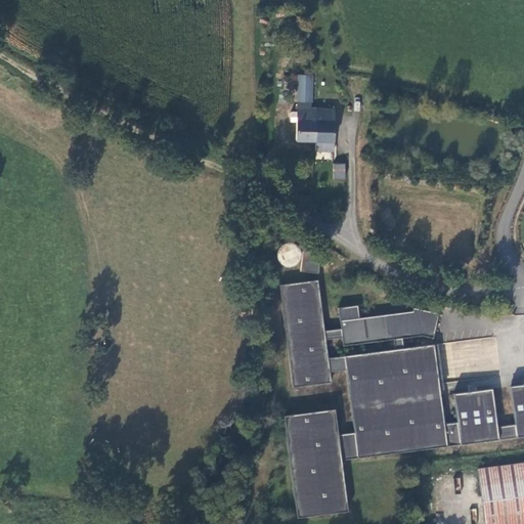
[(311,76),(298,76),(297,101),(311,102),(311,76)]
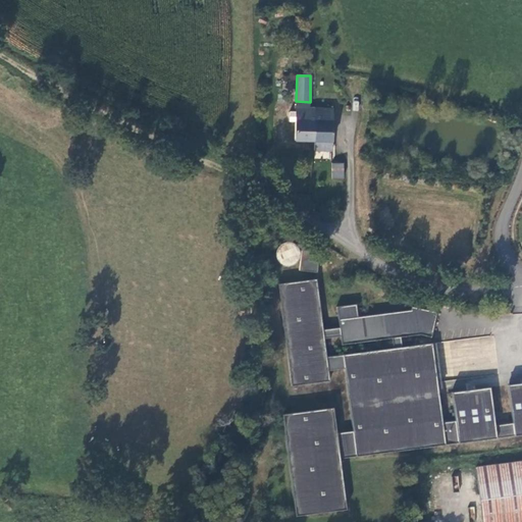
[(295,141),(314,141),(315,108),(309,108),(310,102),(296,101),(295,141)]
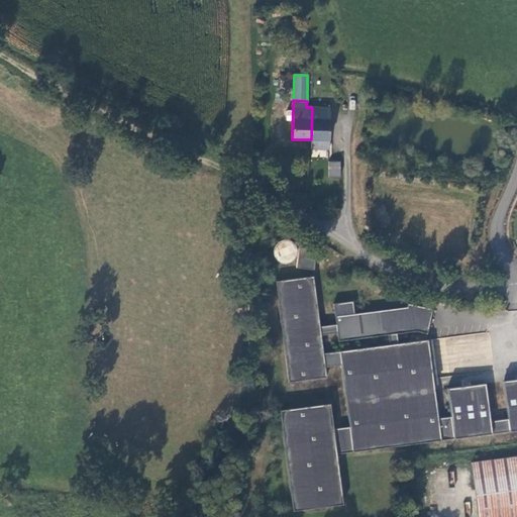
[(329,107),(312,107),(311,139),(329,139),(329,135),(329,122),(329,107)]
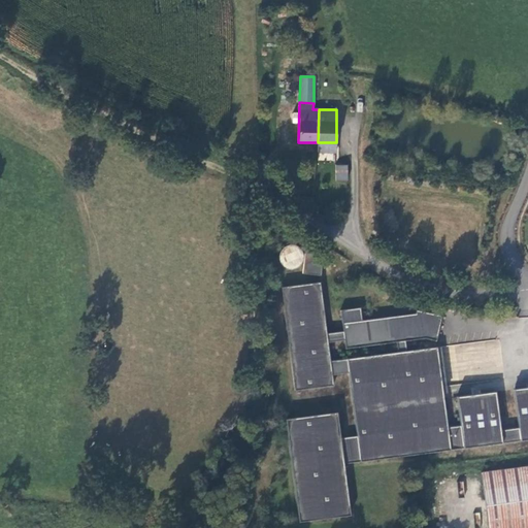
[(336,180),(348,180),(347,164),(336,164),(336,180)]
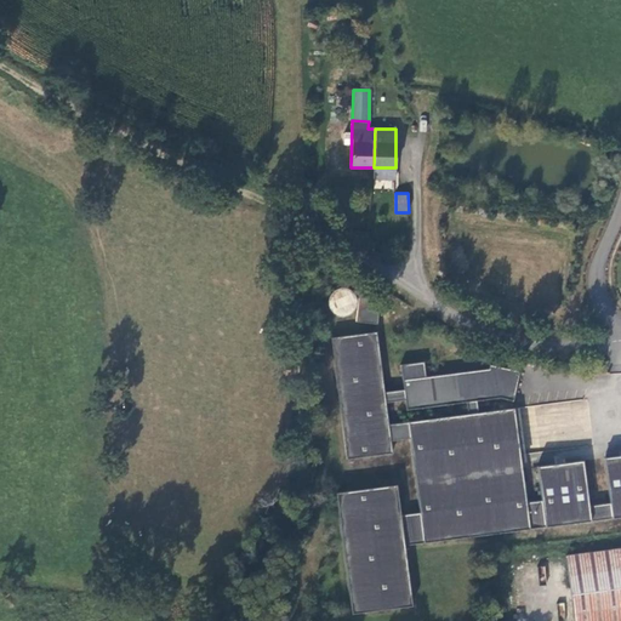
[(351,291),(345,288),(337,288),(331,291),(328,297),(326,305),(330,311),(336,315),(342,315),(346,315),(352,311),(354,305),(354,297),(351,291)]
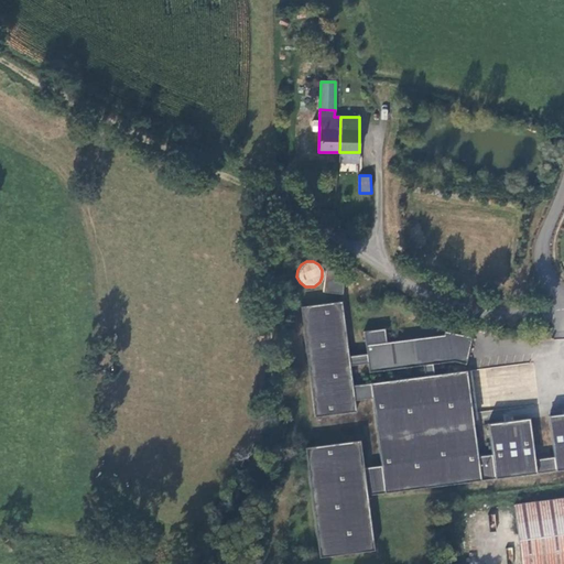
[(323,292),(343,294),(345,272),(326,270),(323,292)]
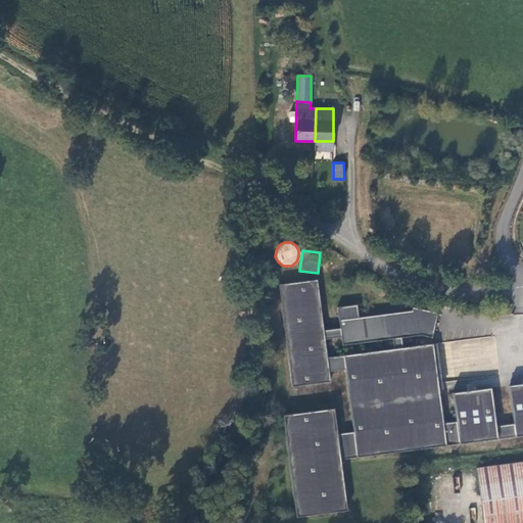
[(514,424),(496,426),(491,388),(453,393),(456,421),(443,423),(433,344),(402,347),(401,338),(421,335),(432,338),(437,313),(412,306),(412,310),(359,317),(357,304),(337,306),(340,328),(324,330),(317,279),(278,284),(291,386),(330,382),(329,372),(345,370),(353,432),(337,434),(333,409),(282,415),(295,517),(347,511),(340,460),(522,435),(522,383),(509,386),(514,424)]
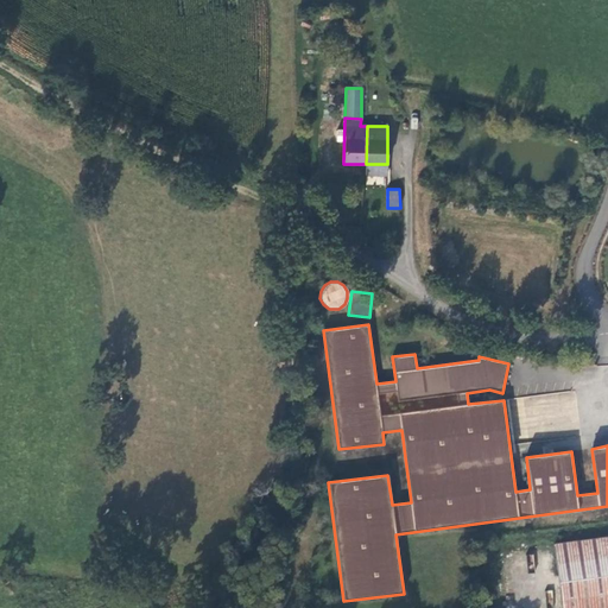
[(607,607),(607,537),(553,544),(562,607),(607,607)]
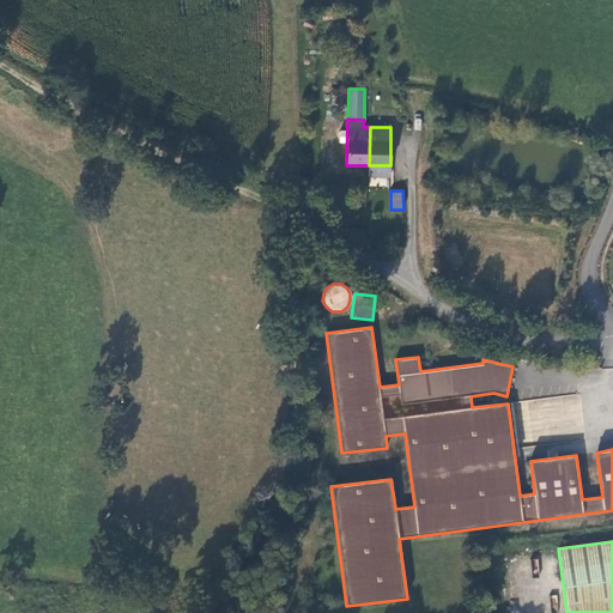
All buildings are outlined.
